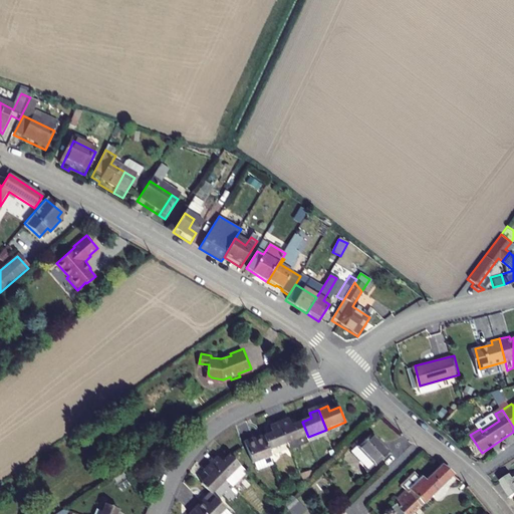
[(164,420),(156,425),(162,435),(171,430),(164,420)]
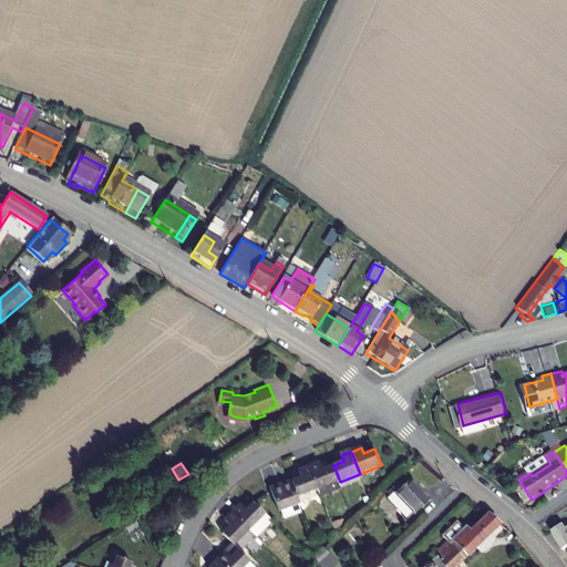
[(322,464),(310,468),(319,490),(340,482),(333,465),(323,468),(322,464)]
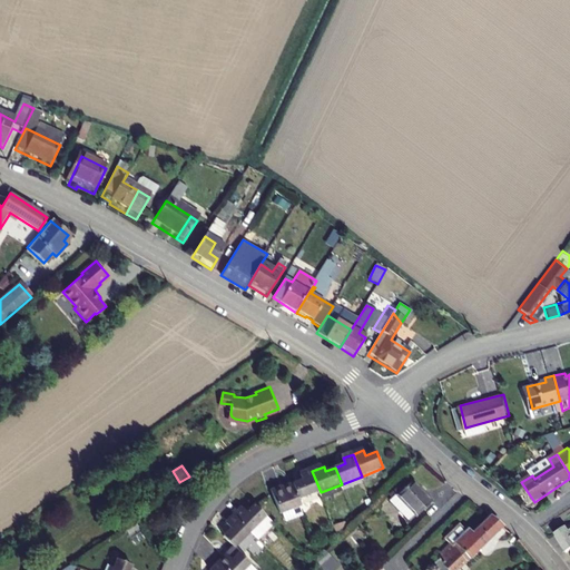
[(305,480),(293,484),(300,500),(321,492),(312,471),(303,474),(305,480)]
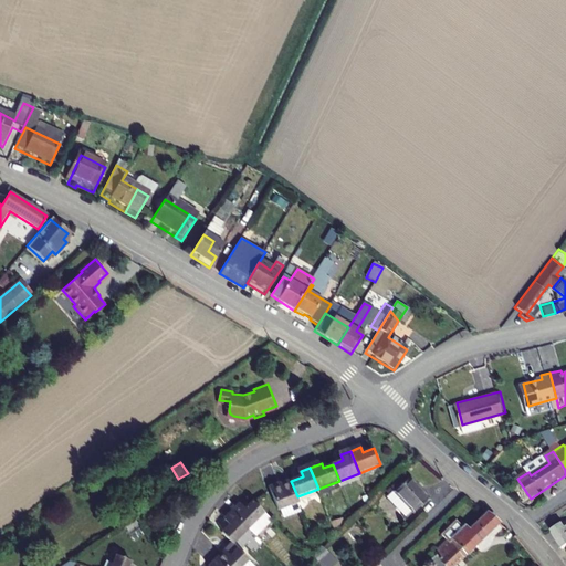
[(409,480),(394,494),(411,512),(412,514),(429,500),(409,480)]
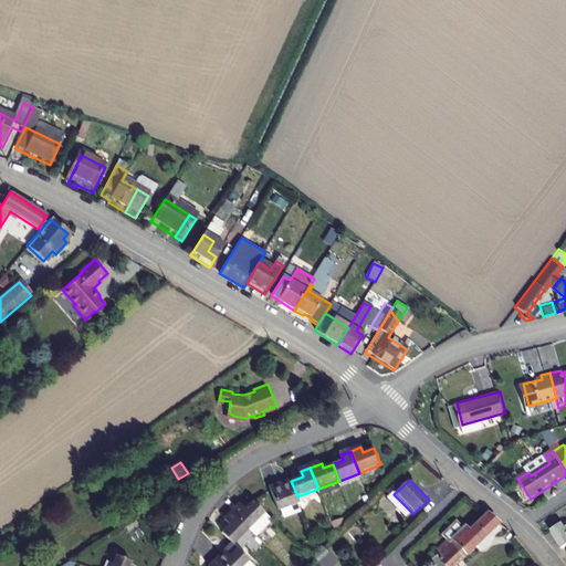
[(280,481),(268,486),(278,512),(300,503),(297,496),(291,481),(281,484),(280,481)]
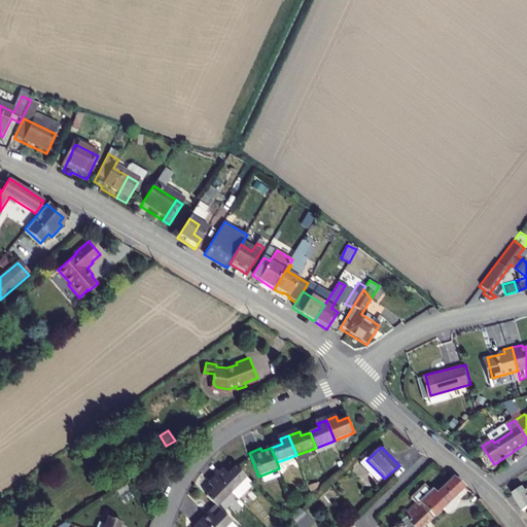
[(365,458),(358,464),(376,483),(383,477),(366,460),(365,458)]
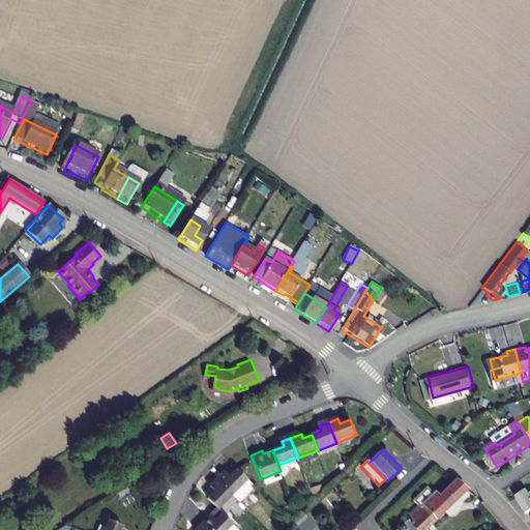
[(225,475),(217,483),(234,499),(248,483),(237,472),(229,480),(225,475)]
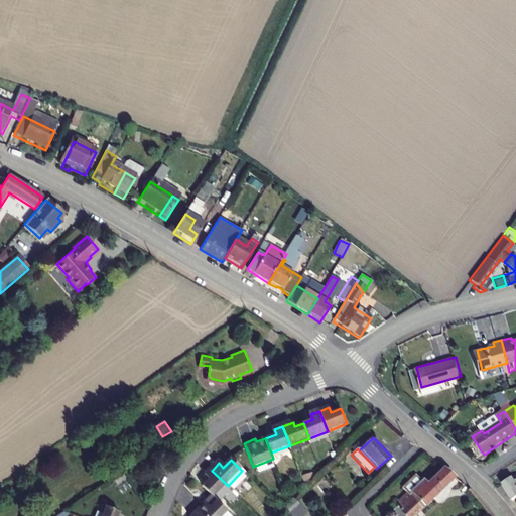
[(416,476),(401,489),(405,494),(398,500),(400,502),(392,509),(387,514),(389,515),(409,515),(454,478),(444,470),(430,484),(426,487),(422,483),(416,476)]
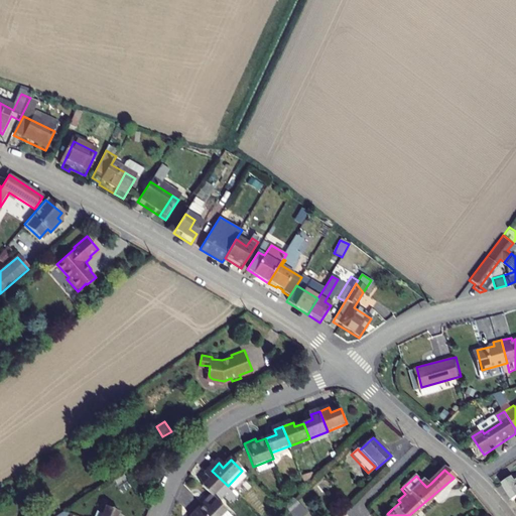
[(209,482),(203,489),(214,500),(228,486),(212,471),(205,478),(209,482)]
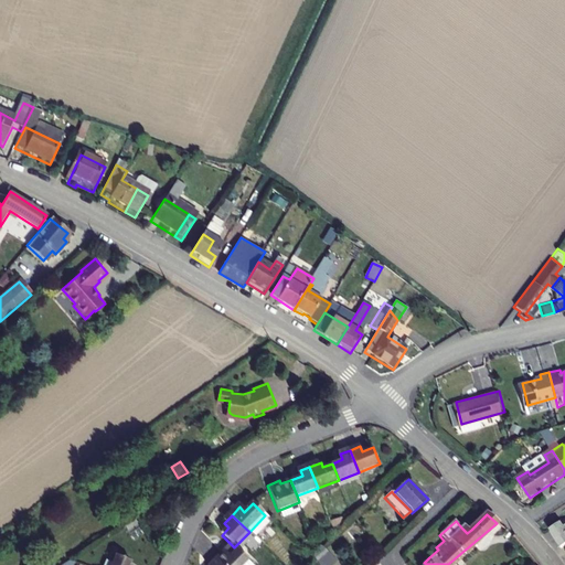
[(564,547),(564,524),(554,531),(564,548),(564,547)]
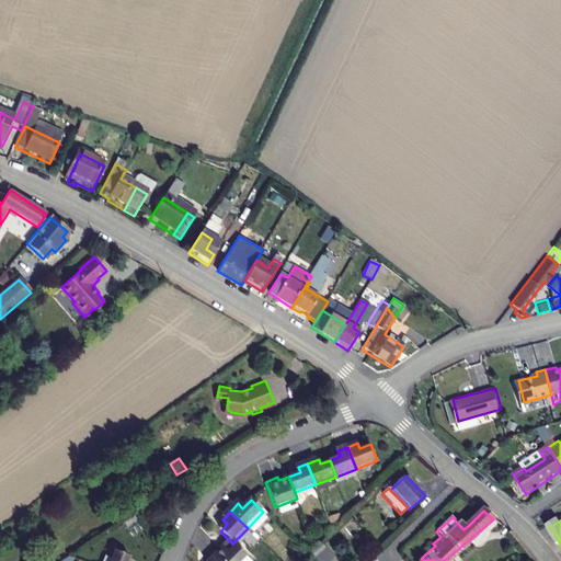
[(321,538),(307,551),(315,560),(327,560),(335,553),(321,538)]
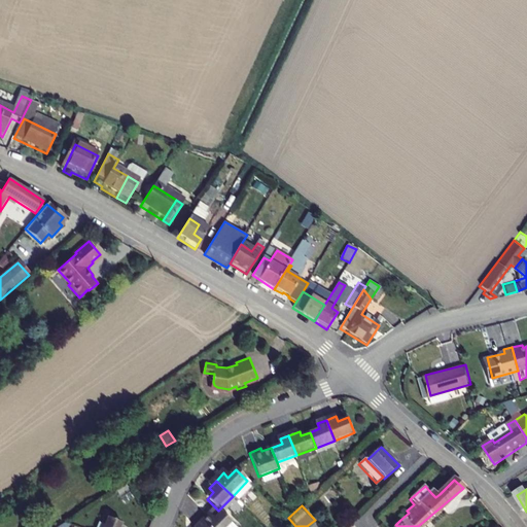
[(407,511),(398,518),(400,520),(409,513),(407,511)]
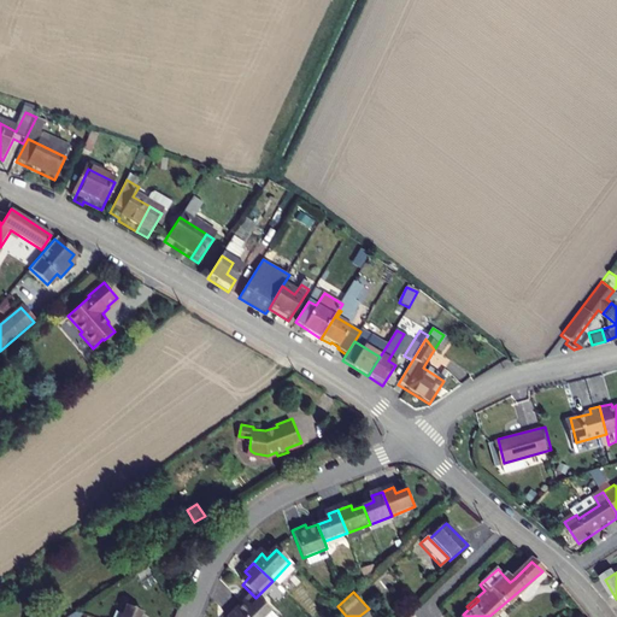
[(275,616),(257,599),(240,616),(275,616)]
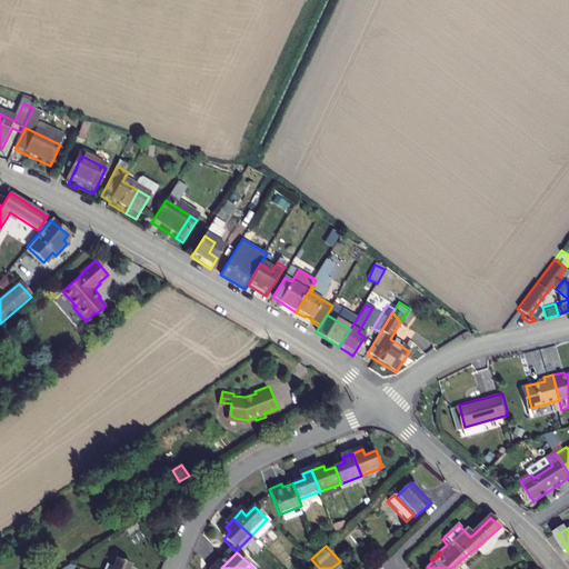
[(119,559),(115,568),(135,568),(136,567),(119,559)]
